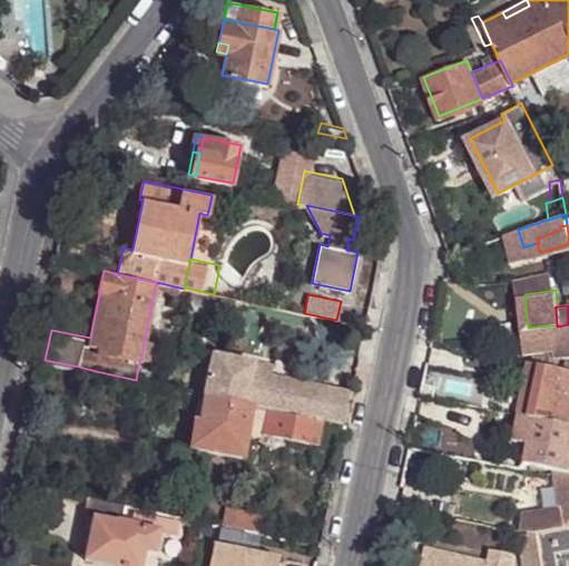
[(568,324),(557,327),(560,349),(559,349),(560,355),(568,354),(568,324)]
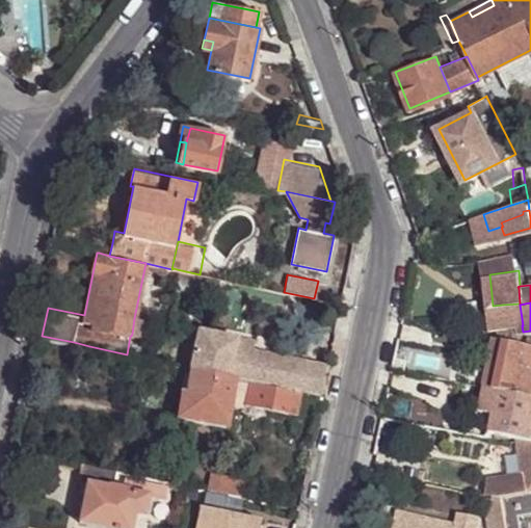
[(523,325),(520,305),(520,304),(503,305),(493,306),(496,327),(522,325),(523,325)]
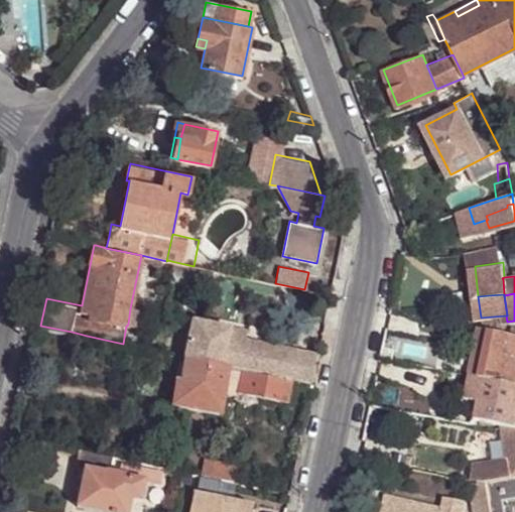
[(137,310),(130,308),(128,324),(133,325),(137,325),(141,322),(142,318),(142,314),(139,311),(137,310)]
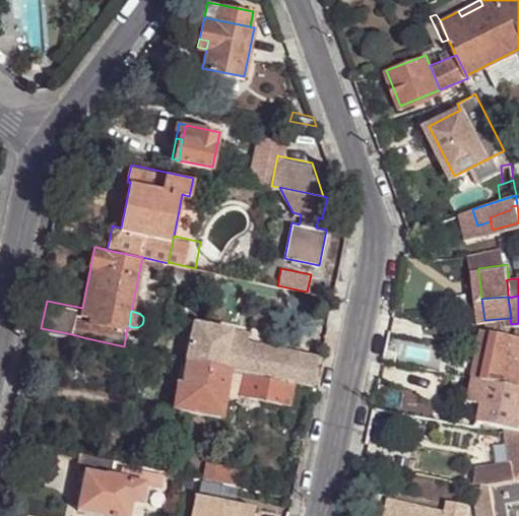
[(232,330),(193,322),(186,360),(187,361),(232,369),(246,373),(295,383),(312,387),(319,357),(247,341),(230,337),(232,330)]
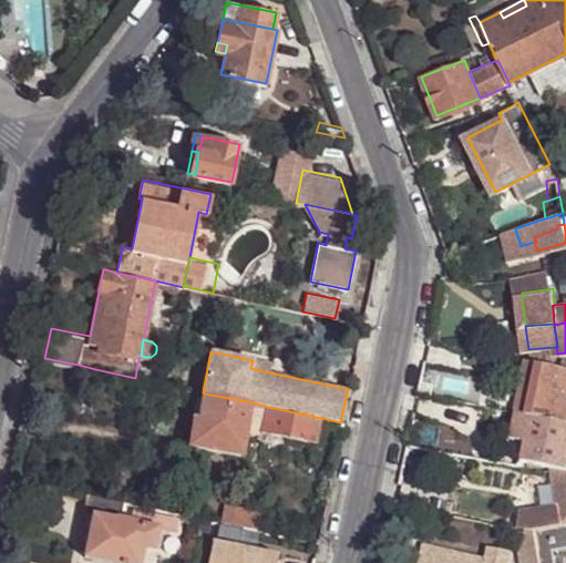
[(270,364),(253,360),(250,368),(269,372),(270,364)]
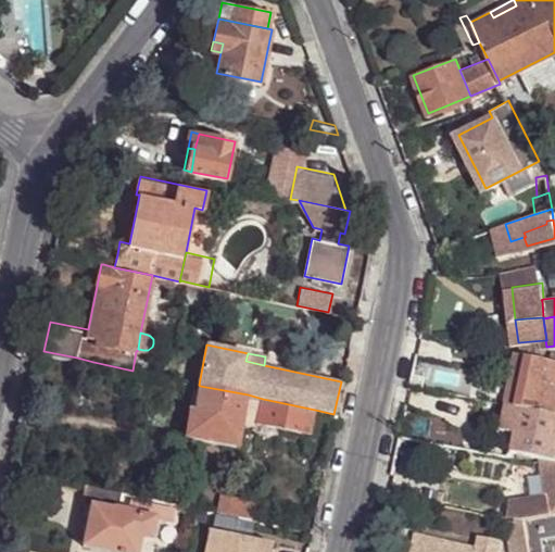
[(554,360),(518,353),(506,403),(521,406),(554,414),(554,360)]
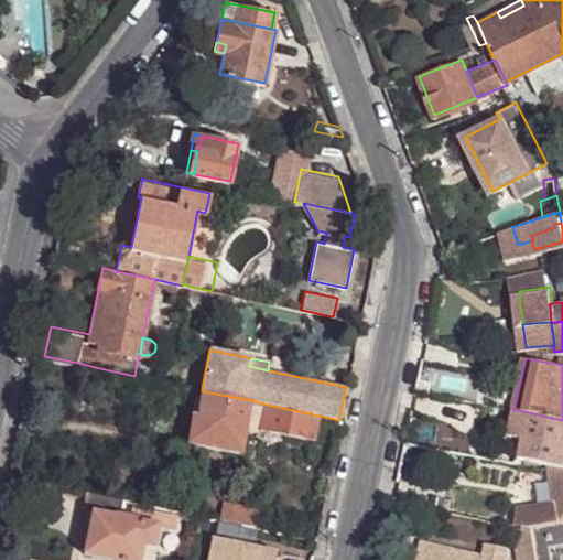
[(246,428),(251,400),(203,391),(202,390),(196,418),(191,416),(186,441),(240,452),(246,428)]
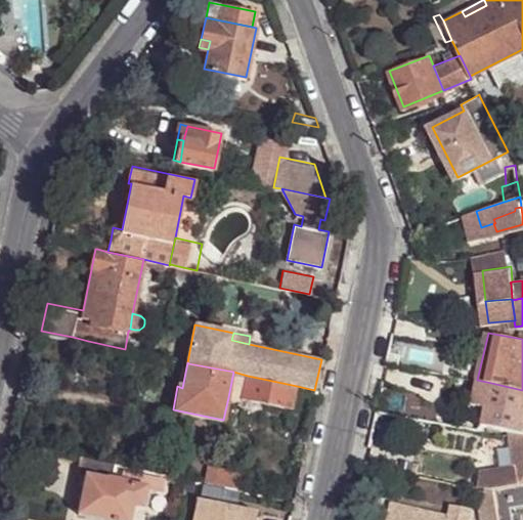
[(243,398),(248,376),(233,372),(228,397),(242,401),(243,398)]
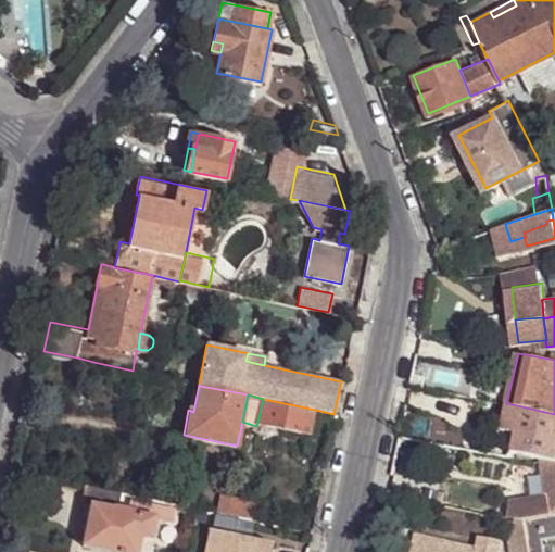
[(310,434),(315,410),(263,399),(257,423),(310,434)]
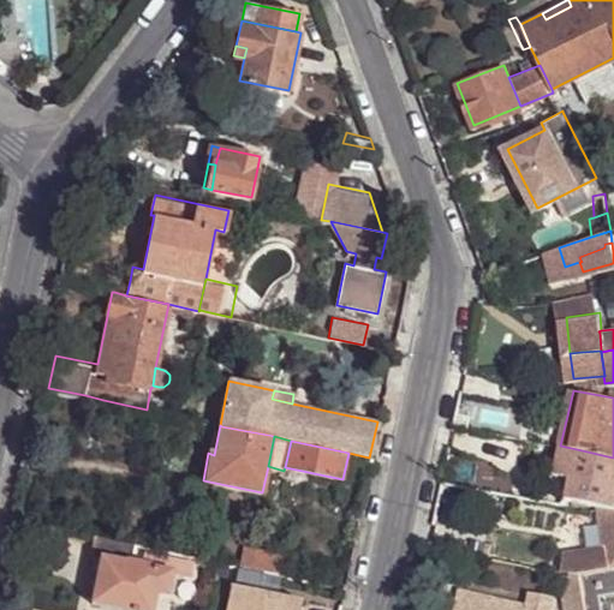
[(577,449),(560,446),(556,467),(572,471),(577,449)]
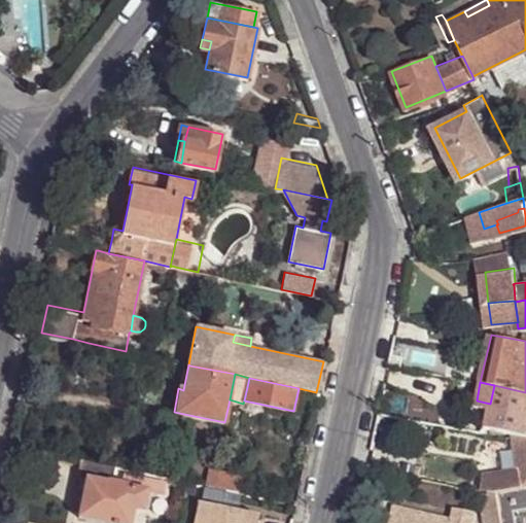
[(486,420),(485,426),(514,432),(525,434),(525,392),(494,385),(490,404),(486,420)]
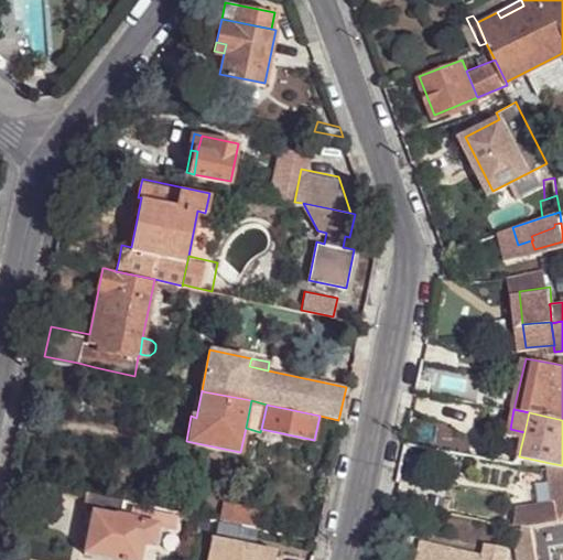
[(524,432),(510,429),(506,447),(520,450),(524,432)]
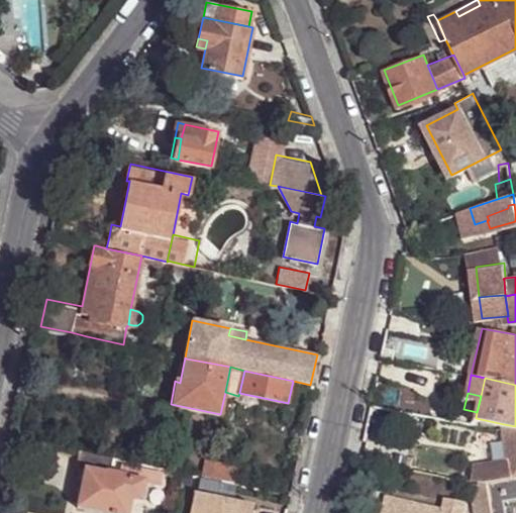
[(474,464),(477,483),(486,485),(515,478),(515,426),(504,424),(509,458),(474,464)]
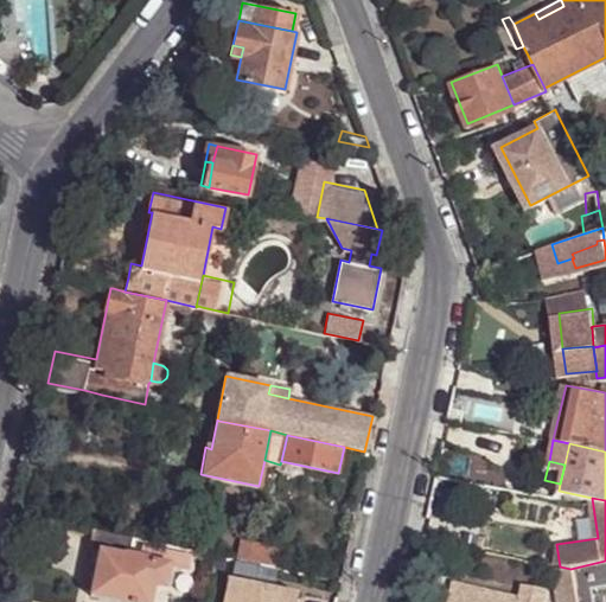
[(128,549),(131,535),(96,527),(91,548),(101,549),(123,555),(123,552),(127,554),(128,549)]
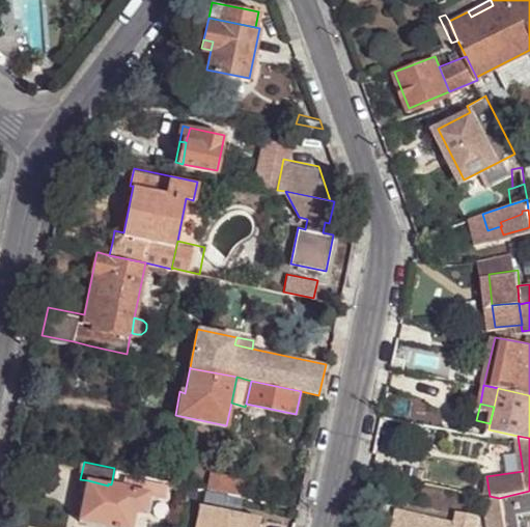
[(150,476),(114,468),(112,480),(147,488),(150,476)]
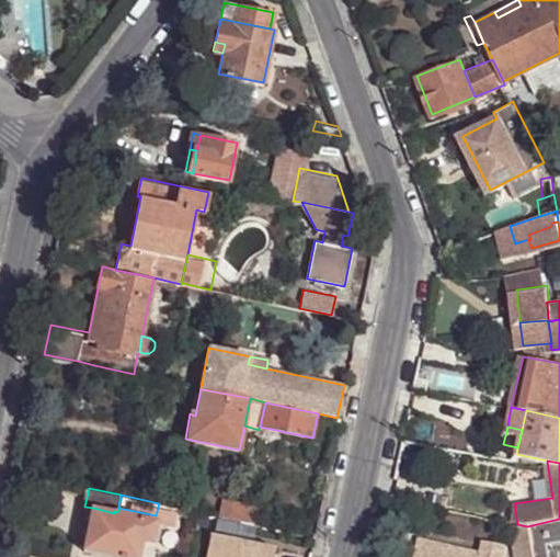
[(223,516),(240,521),(243,503),(221,498),(218,515),(223,516)]
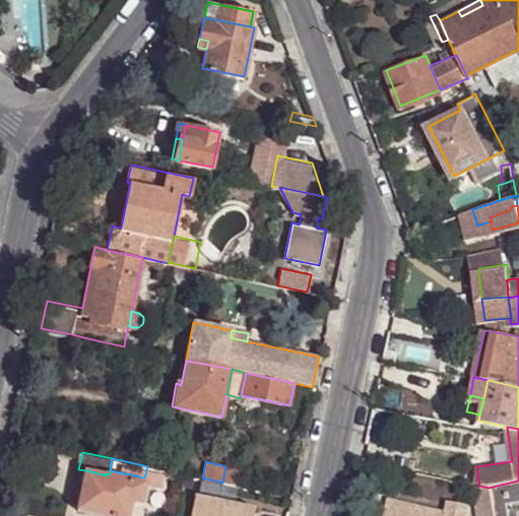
[(222,482),(235,485),(237,468),(225,466),(222,482)]
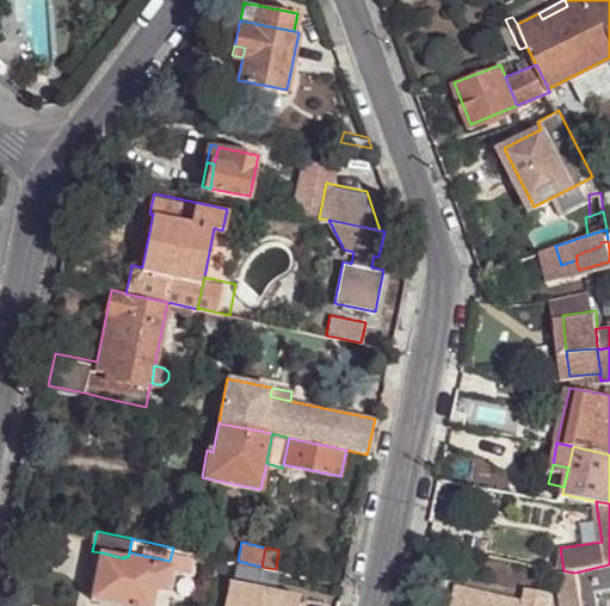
[(93,593),(92,597),(135,605),(154,605),(159,588),(165,588),(170,568),(149,563),(151,561),(128,557),(124,556),(124,558),(102,552),(102,556),(93,593)]
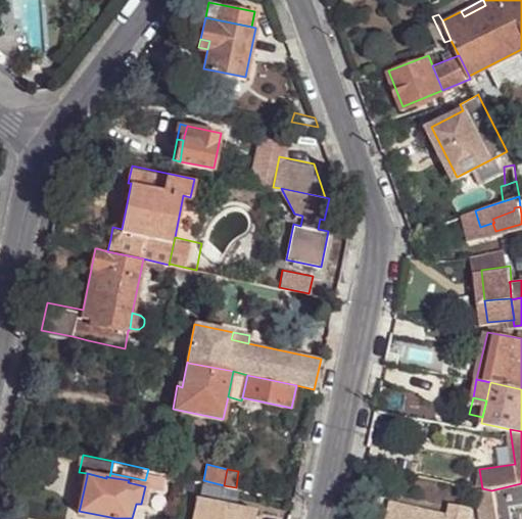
[(73,507),(80,508),(87,476),(80,474),(73,507)]
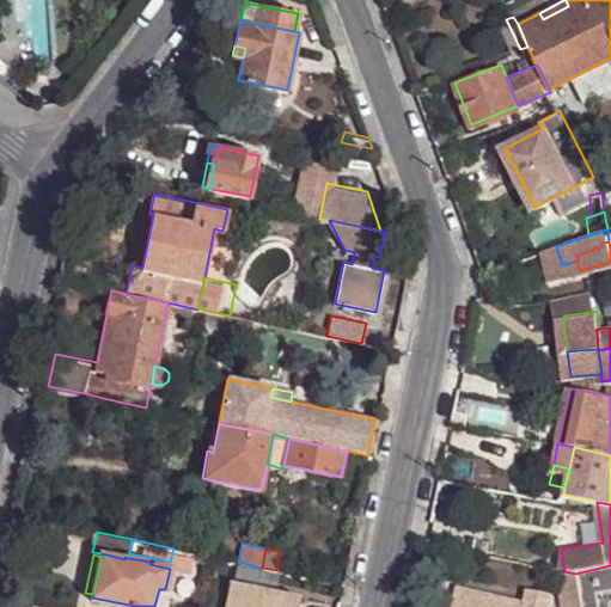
[(260,581),(262,568),(243,563),(232,606),(300,606),(305,590),(260,581)]
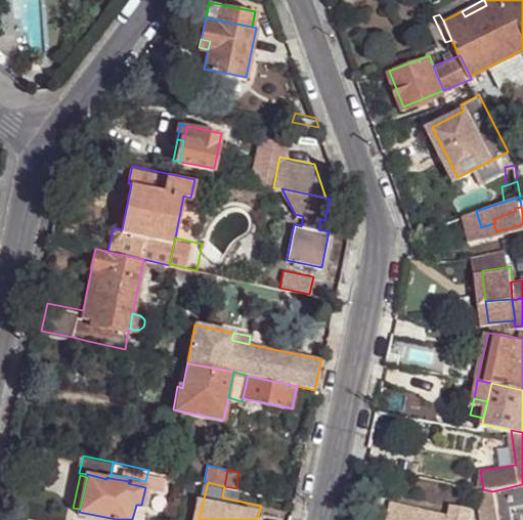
[(495,510),(496,519),(513,519),(512,510),(522,507),(522,484),(492,491),(493,496),(495,509),(495,510)]
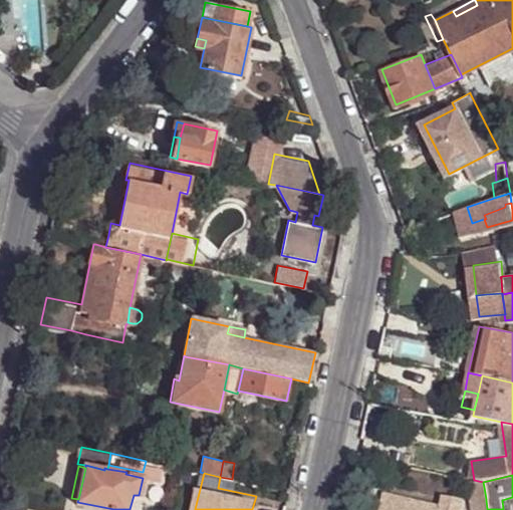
[(381,492),(379,500),(419,508),(420,500),(381,492)]
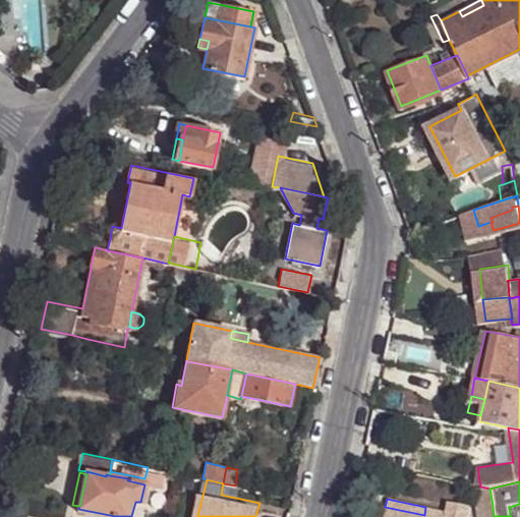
[(424,515),(385,507),(382,516),(467,516),(470,506),(447,502),(445,512),(425,507),(424,515)]
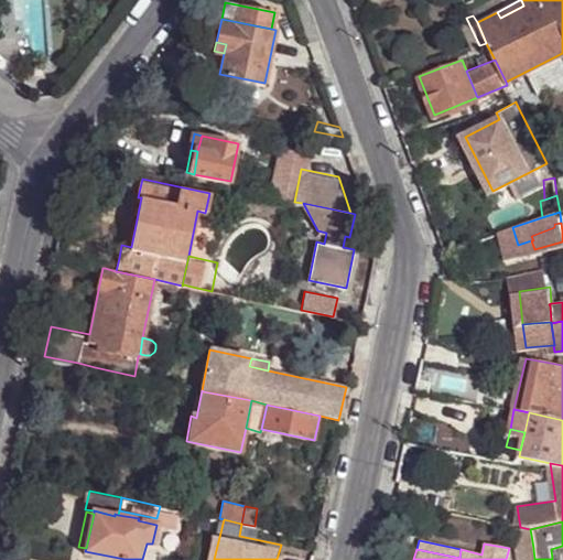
[(534,559),(533,549),(533,548),(522,550),(523,559),(534,559)]
